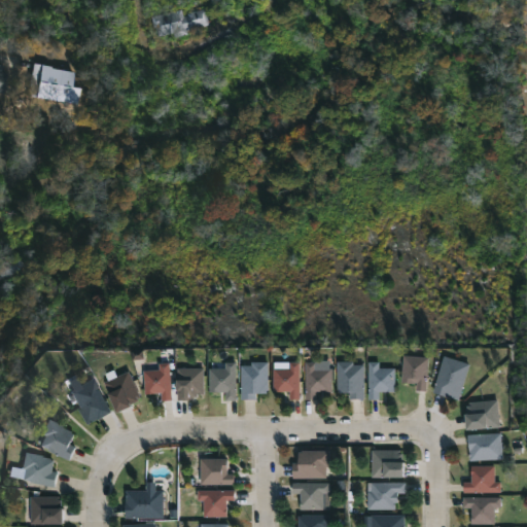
[(182,8),(184,16),(188,15),(187,13),(204,9),(208,25),(188,30),(189,34),(174,38),(173,33),(159,37),(155,27),(153,27),(151,16),(182,8)]
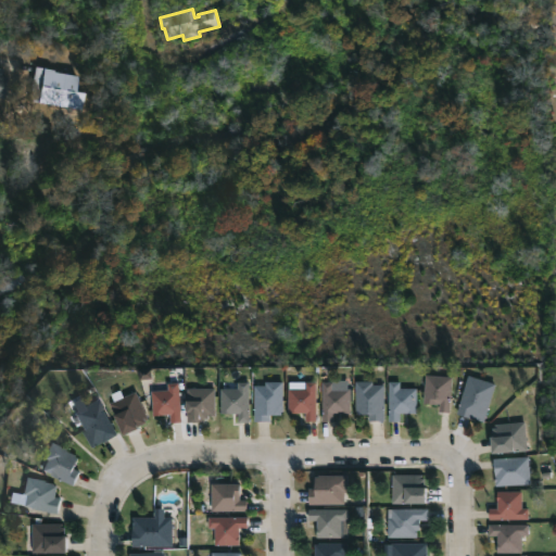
[(85,95),(83,111),(30,102),(36,67),(54,71),(54,74),(78,77),(76,92),(85,95)]
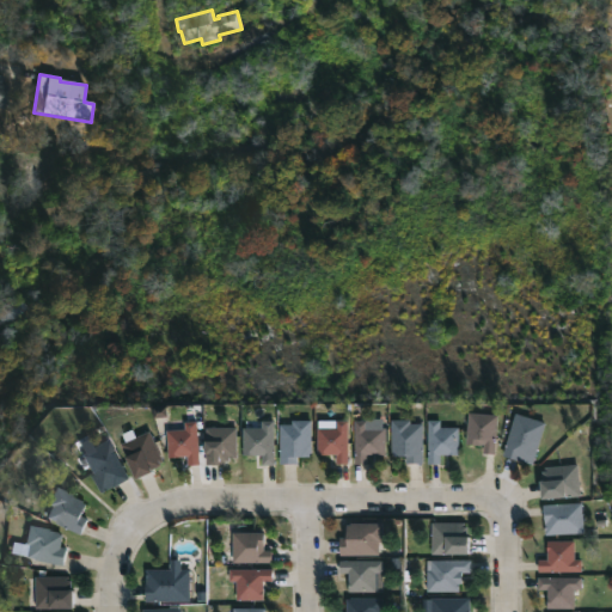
[(497,417),(494,456),(482,454),(483,447),(464,445),(467,414),(497,417)]
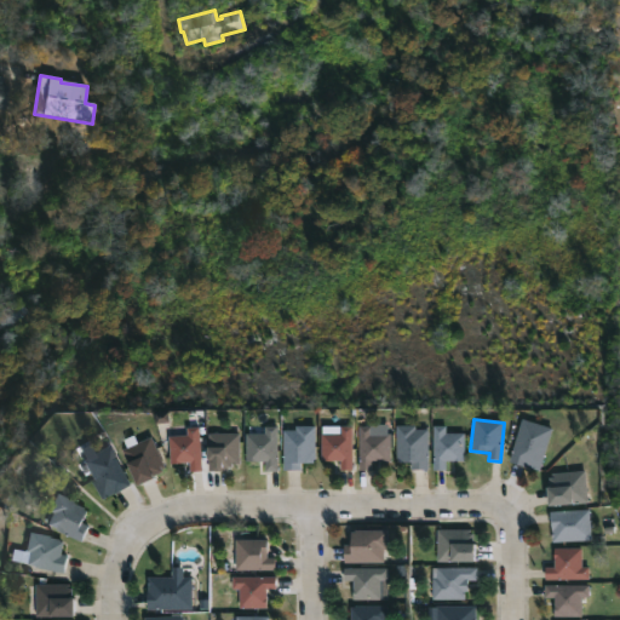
[(552,429),(539,471),(509,461),(523,419),(552,429)]
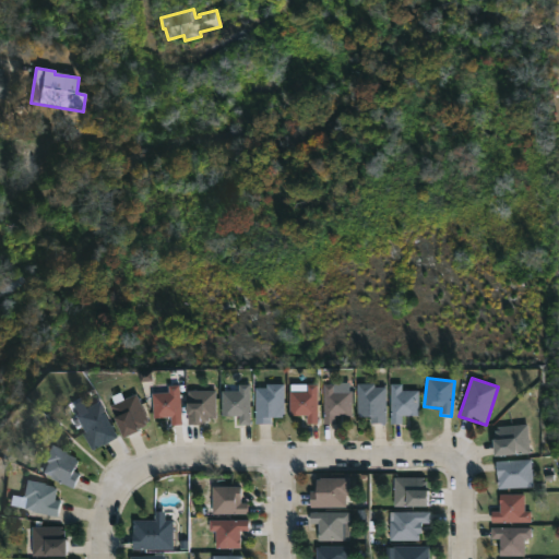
[(373,383),(373,387),(385,387),(384,424),(369,423),(369,418),(357,418),(357,413),(356,413),(356,383),(373,383)]
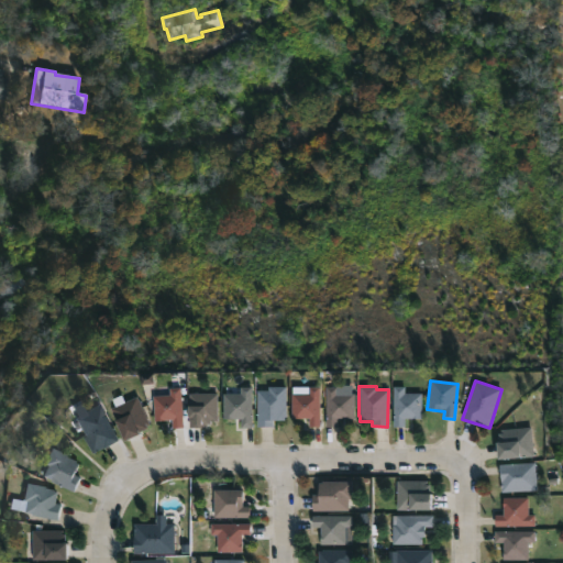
[(251,387),(251,428),(239,428),(239,419),(222,419),(222,394),(239,394),(239,387),(251,387)]
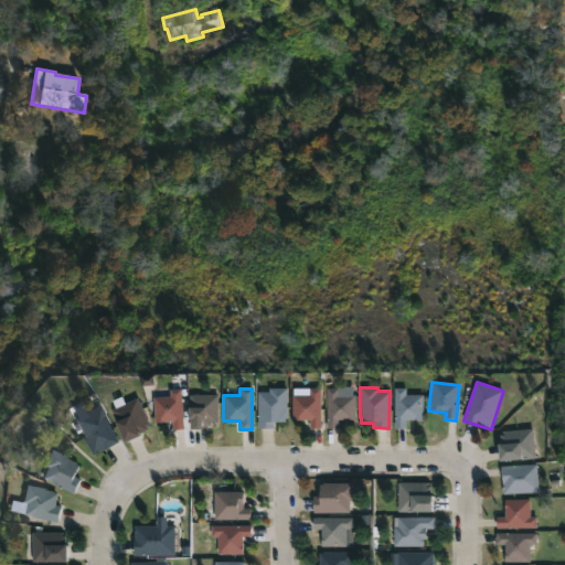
[(263,429),(257,429),(257,393),(268,393),(268,388),(286,388),(285,423),(274,423),(274,429),(263,429)]
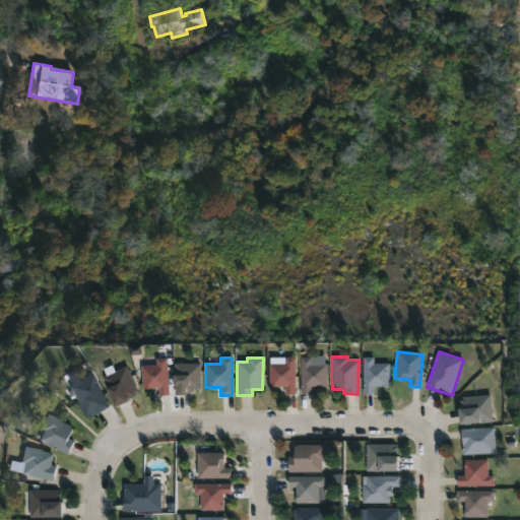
[(373,358),(373,365),(388,365),(389,388),(373,388),(373,396),(362,396),(362,358),(373,358)]
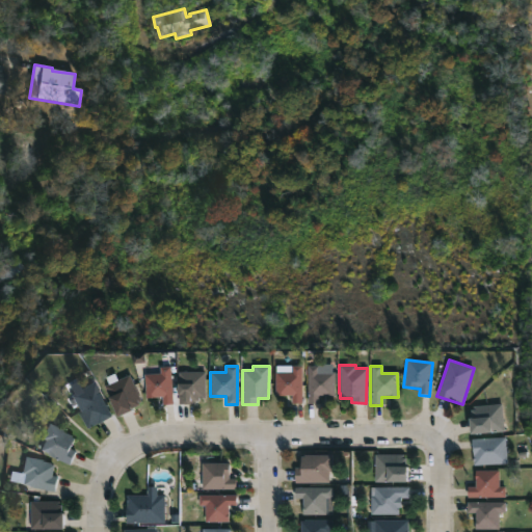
[(170,367),(173,404),(161,405),(161,398),(144,398),(143,374),(159,373),(159,368),(170,367)]
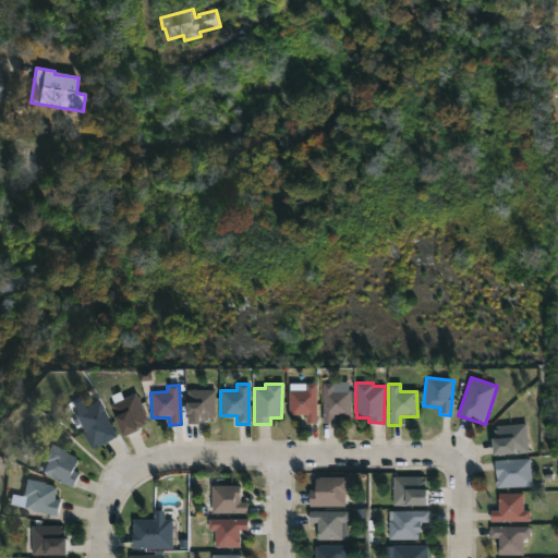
[(315,385),(315,423),(303,423),(303,415),(287,415),(287,390),(304,390),(304,385),(315,385)]
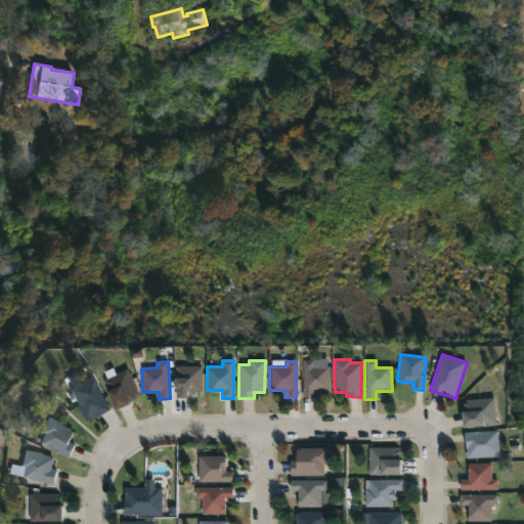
[(312,361),(312,367),(329,367),(329,390),(312,390),(312,398),(302,398),(302,361),(312,361)]
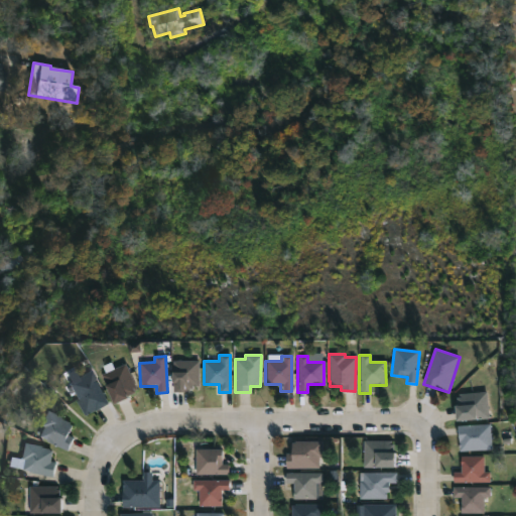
[(177,393),(171,393),(171,362),(197,361),(198,387),(190,387),(190,390),(187,390),(187,393),(177,393)]
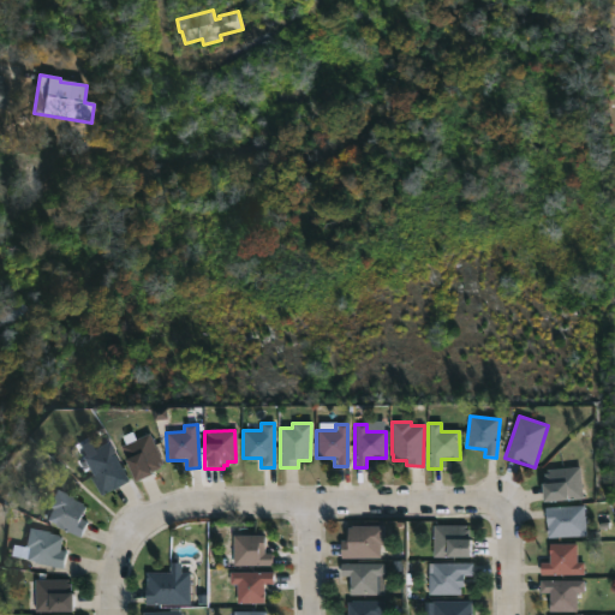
[(143,481),(138,483),(123,447),(151,435),(165,465),(162,466),(163,470),(154,473),(155,476),(143,481)]
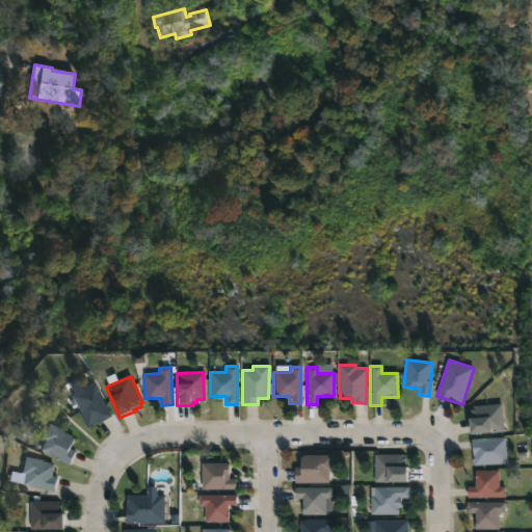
[(114,420),(95,429),(75,397),(99,382),(118,417),(114,420)]
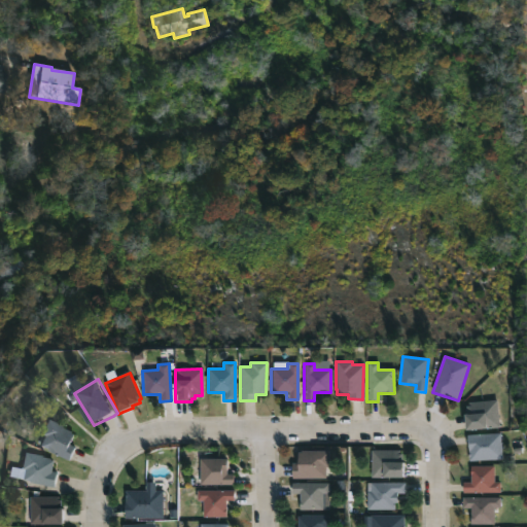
[(467,430),(463,430),(463,415),(467,415),(466,407),(468,407),(468,402),(497,400),(499,427),(467,430)]
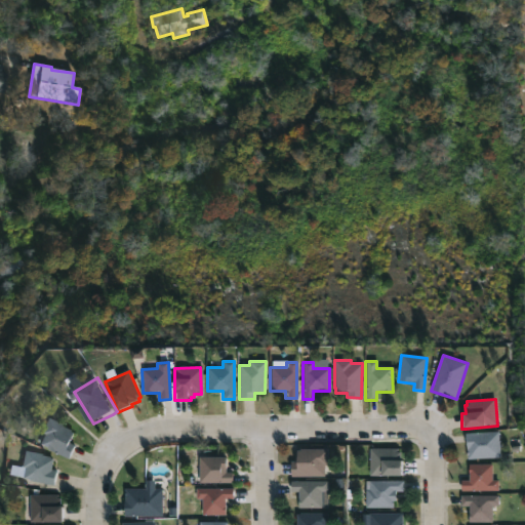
[(75,457),(74,459),(43,445),(48,435),(45,434),(52,418),(76,430),(76,432),(80,434),(75,443),(80,446),(75,457)]
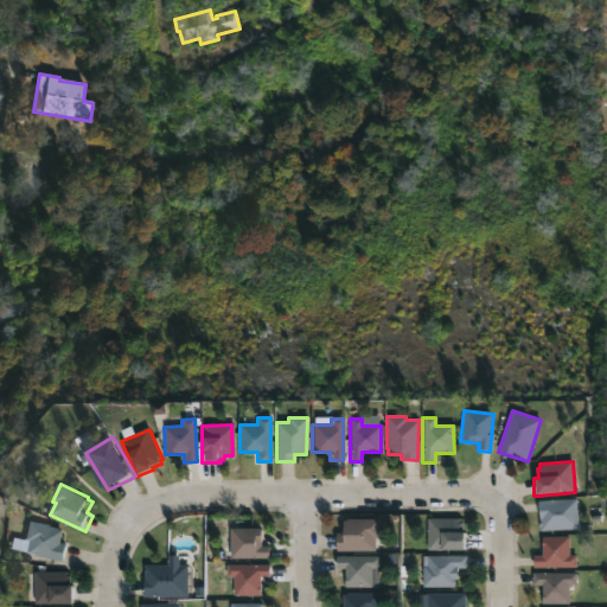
[(576,499),(577,529),(540,531),(538,500),(576,499)]
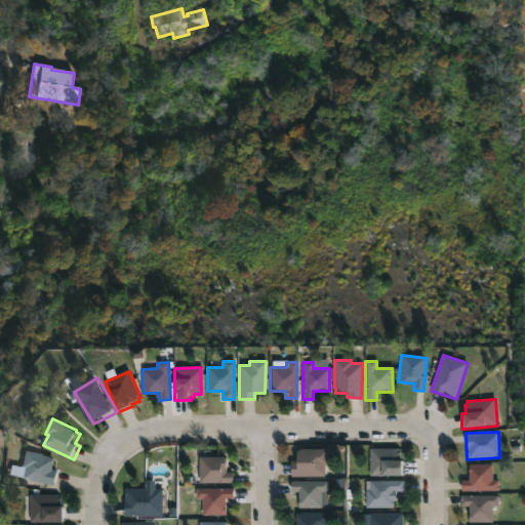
[(323,475),(289,475),(289,459),(295,459),(295,448),(298,448),(298,447),(326,447),(327,463),(323,463),(323,475)]
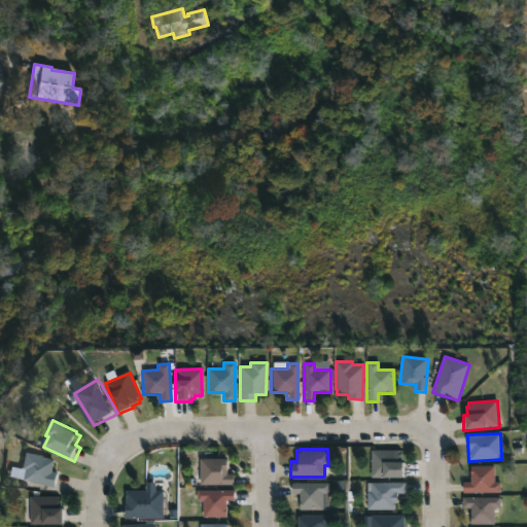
[(405,473),(405,476),(370,477),(371,449),(399,449),(399,453),(402,453),(402,459),(405,460),(405,473)]
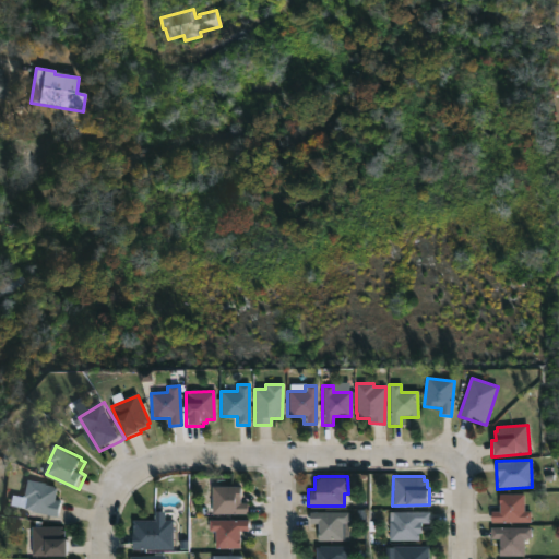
[(64,503),(62,515),(26,508),(28,497),(25,497),(28,479),(57,485),(57,487),(62,488),(60,499),(64,500),(64,503)]
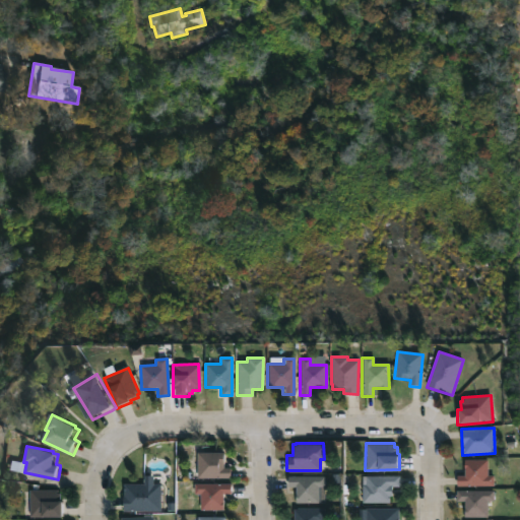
[(222,463),(222,467),(230,467),(229,478),(195,478),(196,453),(222,453),(222,463)]
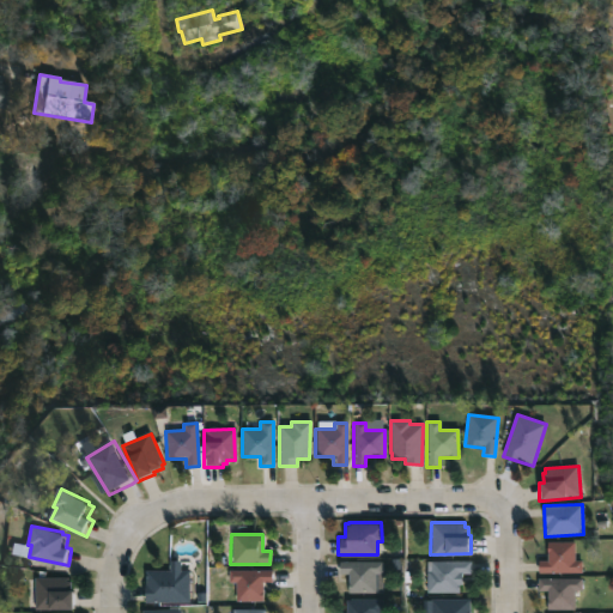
[(574,542),(574,560),(581,560),(581,572),(538,574),(538,560),(546,560),(546,542),(574,542)]
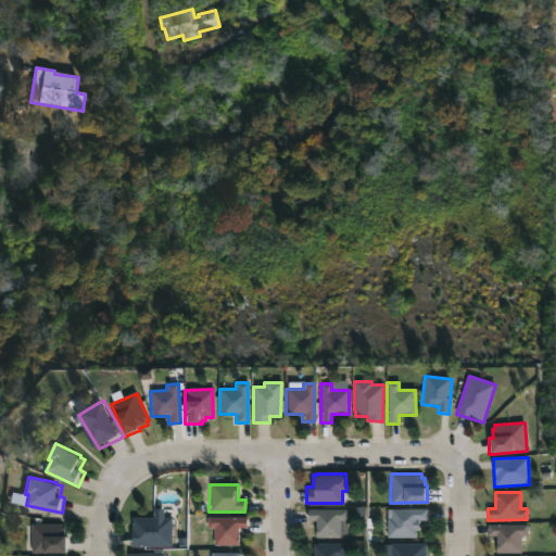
[(341,519),(341,536),(315,536),(315,519),(307,519),(307,508),(346,508),(346,519),(341,519)]
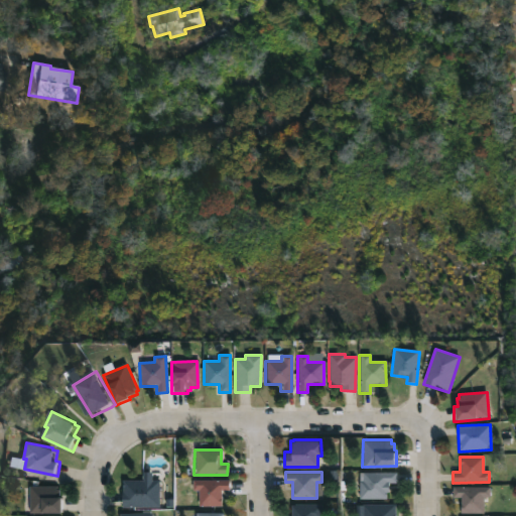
[(386,498),(359,498),(359,480),(362,480),(362,472),(396,472),(396,482),(389,482),(389,491),(386,491),(386,498)]
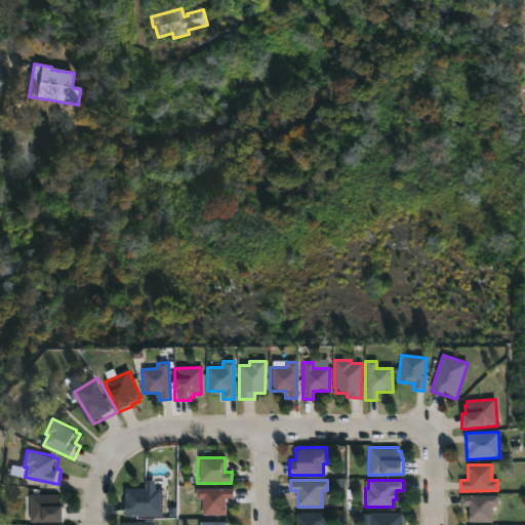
[(166,515),(128,515),(128,487),(166,488),(166,515)]
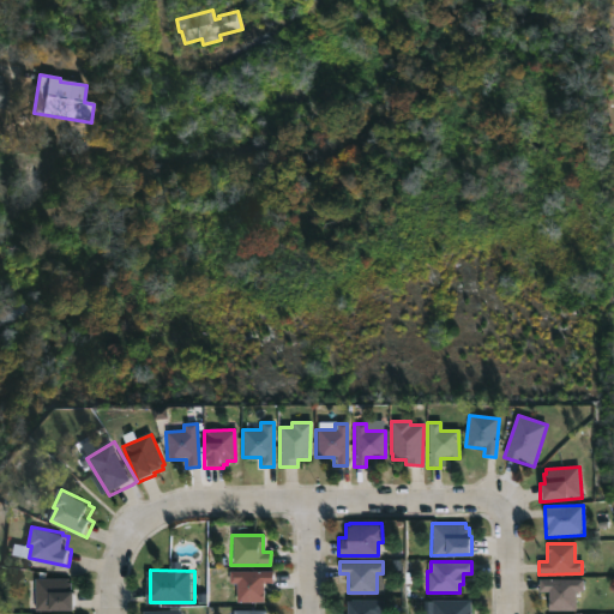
[(264,584),(264,603),(235,602),(236,584),(229,584),(229,571),(272,572),(272,584),(264,584)]
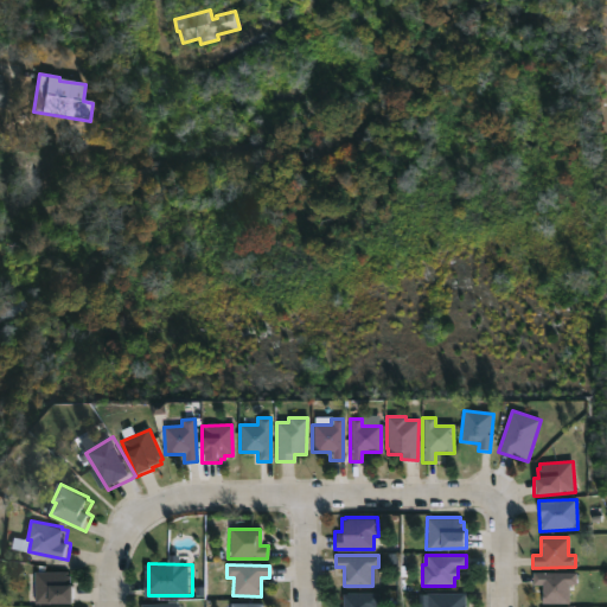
[(81,601),(39,602),(40,570),(72,570),(72,574),(76,575),(76,583),(81,583),(81,601)]
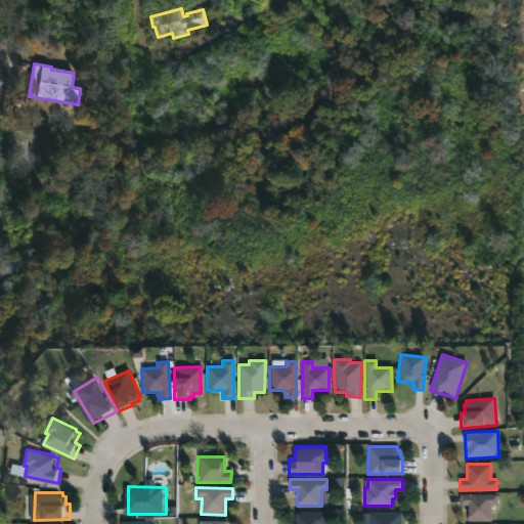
[(491,505),(491,521),(469,521),(469,505),(461,505),(461,494),(498,494),(497,505),(491,505)]
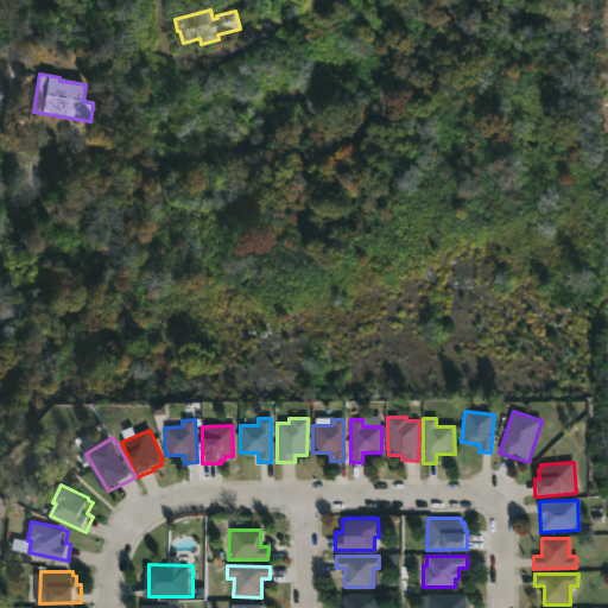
[(335,607),(336,606),(342,606),(342,593),(379,591),(379,607),(335,607)]
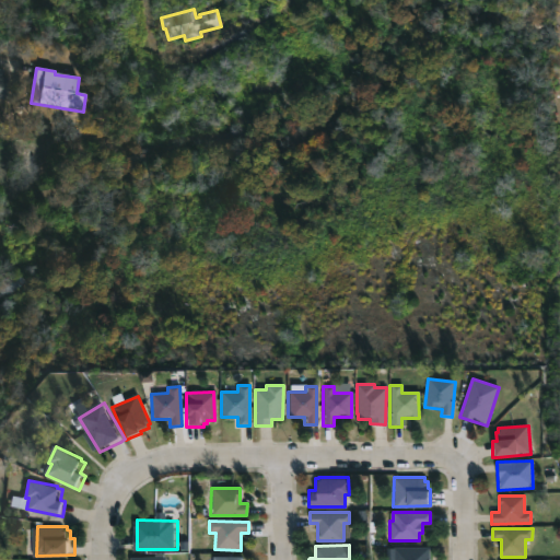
[(431,559),(395,559),(395,547),(431,547),(431,559)]
